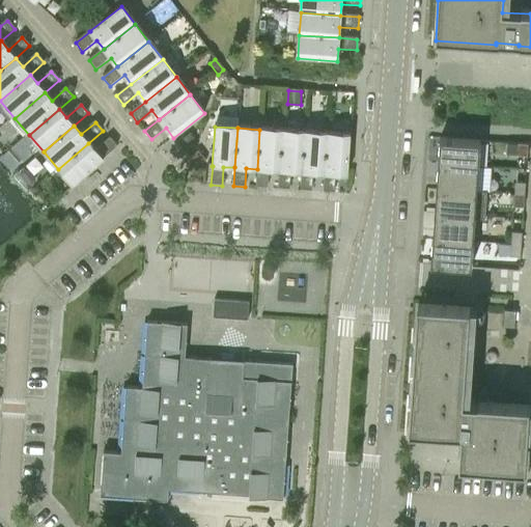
[(279,170),(282,131),(259,130),(257,169),(256,188),(267,189),(269,170),(279,170)]
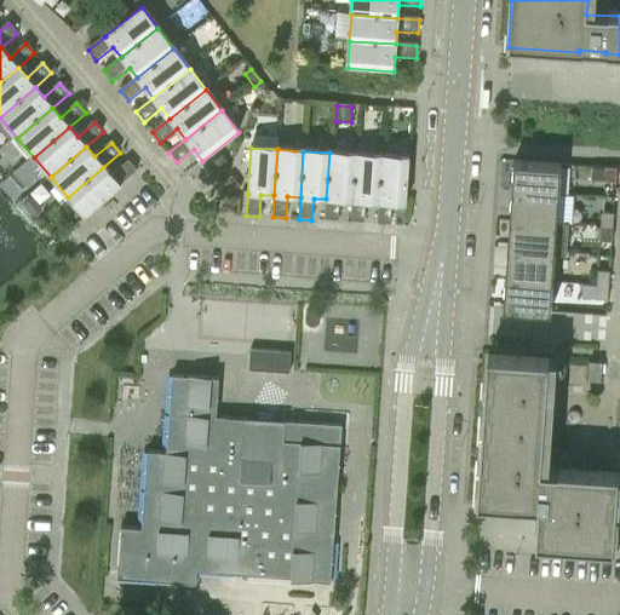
[(352,201),(356,155),(329,153),(326,199),(325,220),(338,222),(339,200),(352,201)]
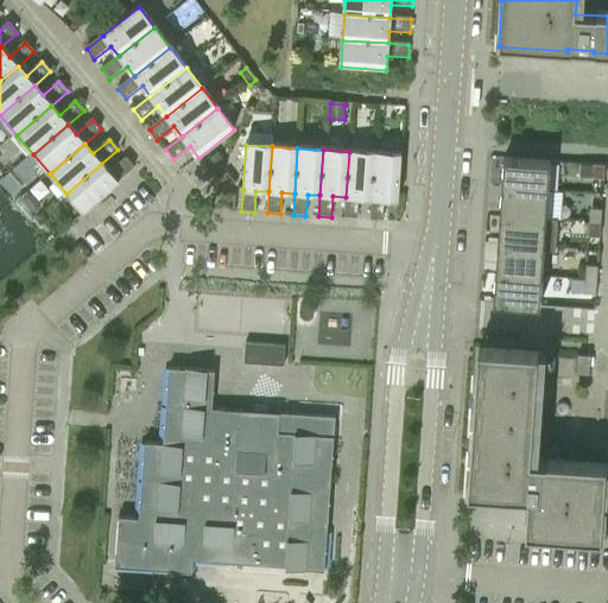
[(372,200),(374,153),(349,152),(346,197),(344,219),(358,220),(359,198),(372,200)]
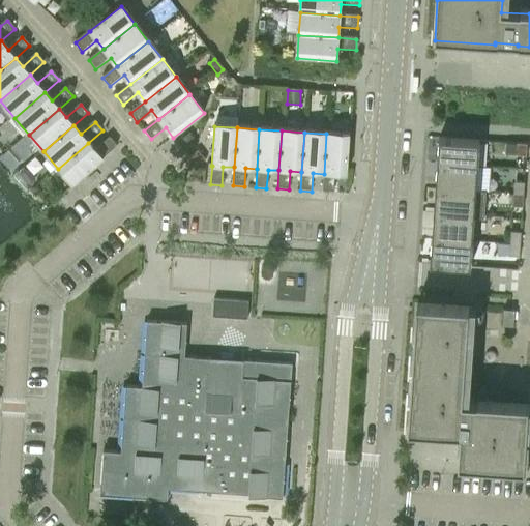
[(347,175),(350,136),(326,134),(324,174),(322,192),(333,193),(334,174),(347,175)]
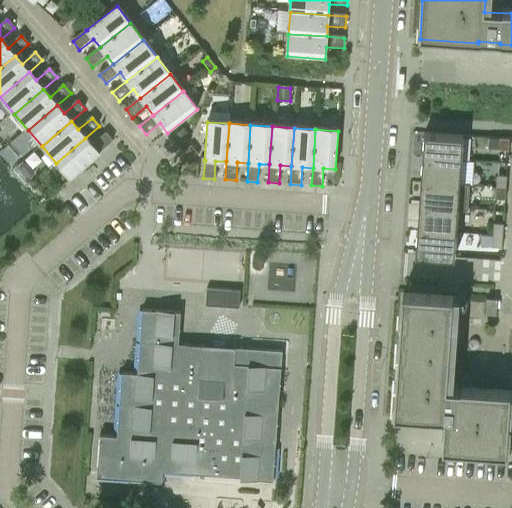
[(190,140),(183,131),(174,138),(181,147),(190,140)]
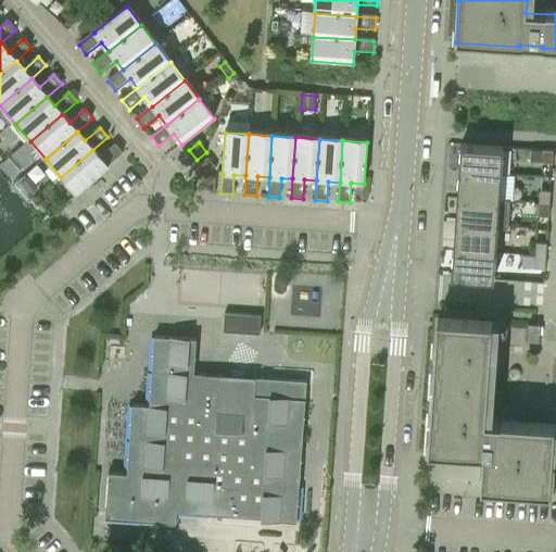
[(108,167),(123,154),(115,146),(100,159),(92,150),(61,177),(77,195),(109,167),(108,167)]
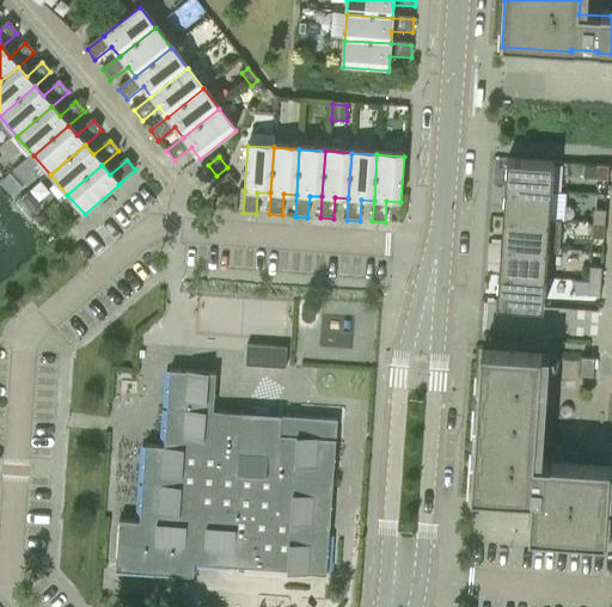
[(507,161),(505,191),(551,194),(554,165),(507,161)]
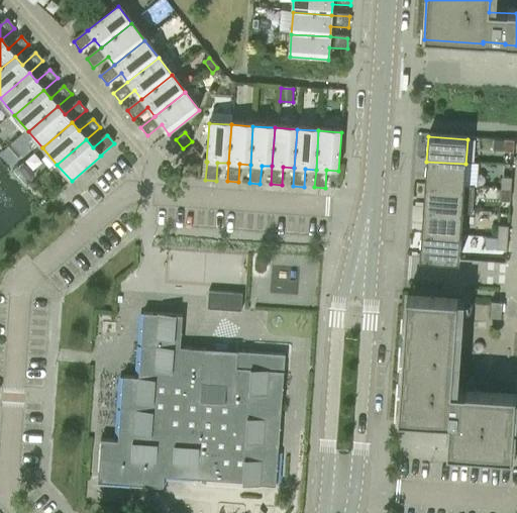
[(513,154),(514,142),(504,141),(503,154),(513,154)]
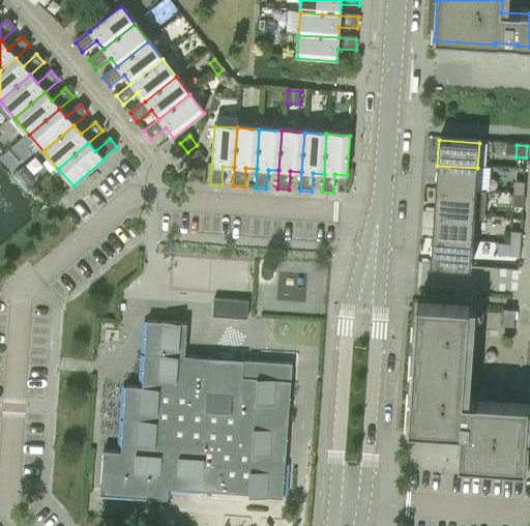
[(194,165),(197,169),(206,162),(199,152),(189,159),(194,165)]
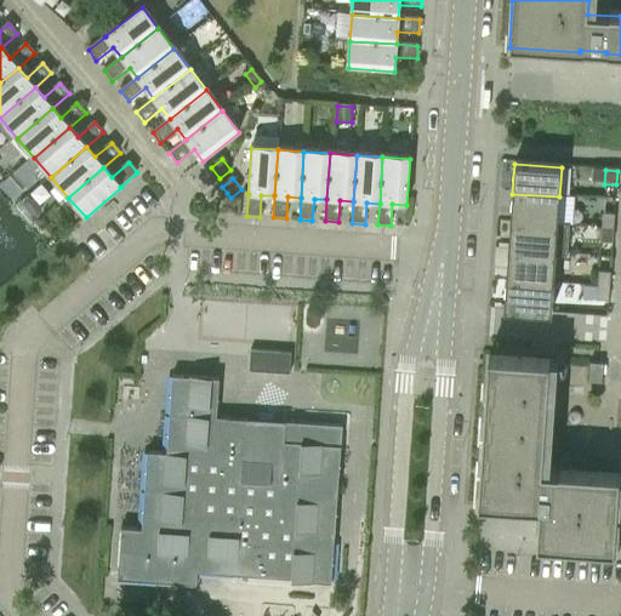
[(512,194),(510,223),(557,226),(559,197),(512,194)]
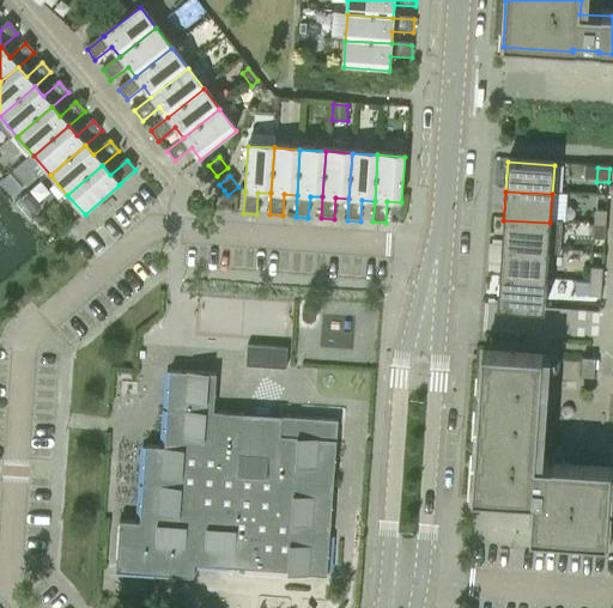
[(606,228),(606,213),(595,212),(594,226),(606,228)]
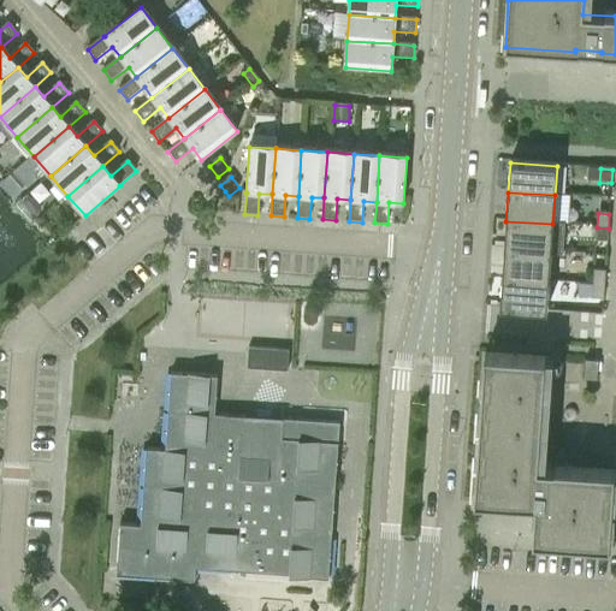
[(505,221),(504,250),(551,254),(562,255),(564,224),(552,224),(505,221)]
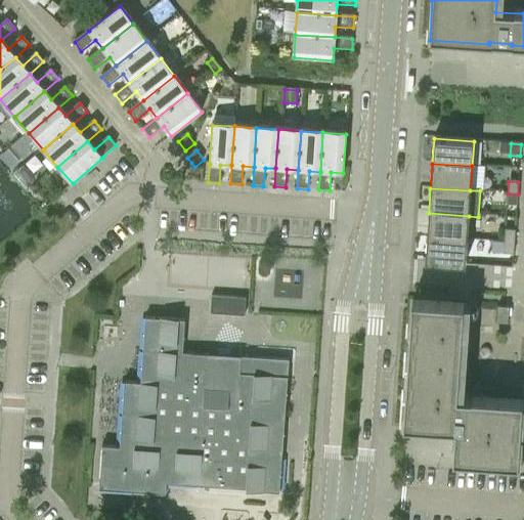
[(507,206),(517,206),(518,195),(508,193),(507,206)]
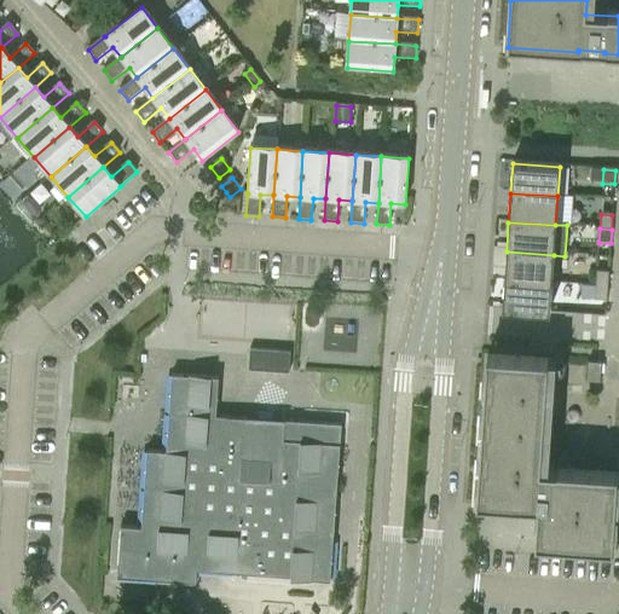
[(507,252),(504,281),(551,283),(554,255),(507,252)]
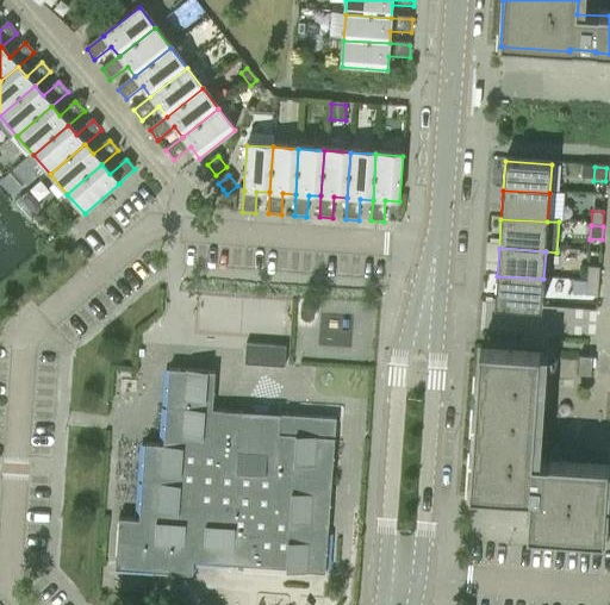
[(598,284),(599,269),(587,268),(587,282),(598,284)]
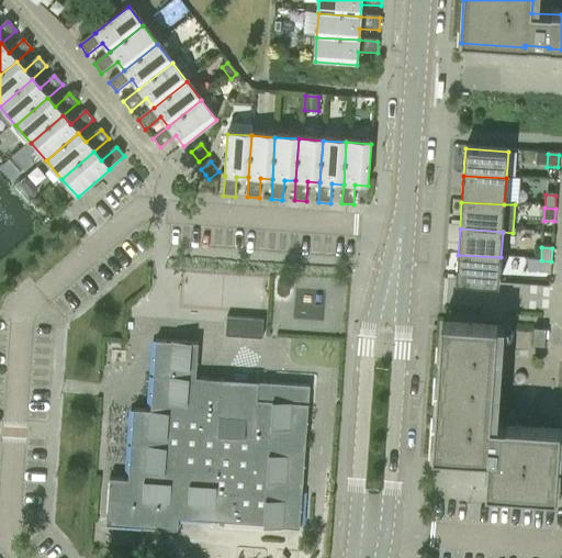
[(456,282),(498,285),(501,257),(458,255),(456,282)]
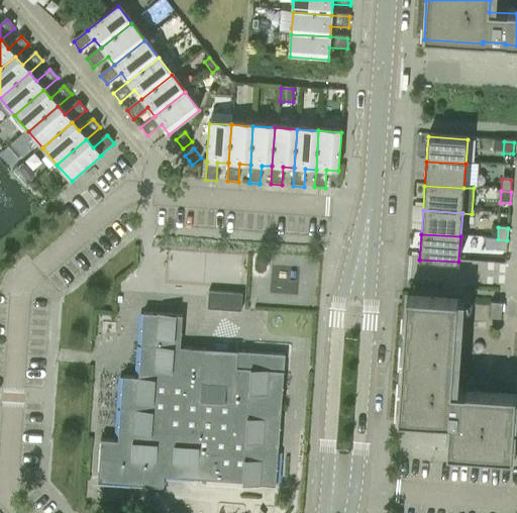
[(497,251),(506,251),(507,240),(498,239),(497,251)]
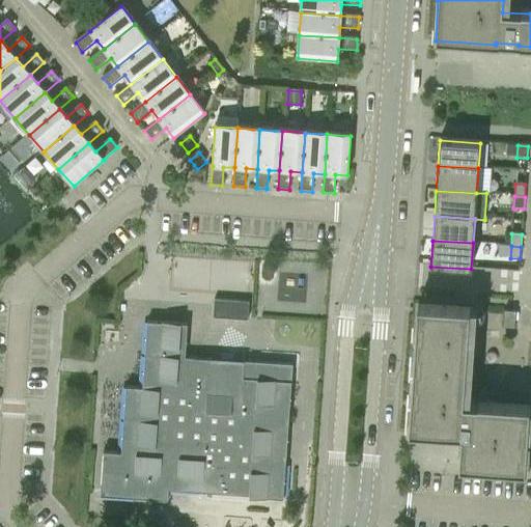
[(247,303),(238,303),(214,301),(213,320),(236,321),(246,322),(247,303)]
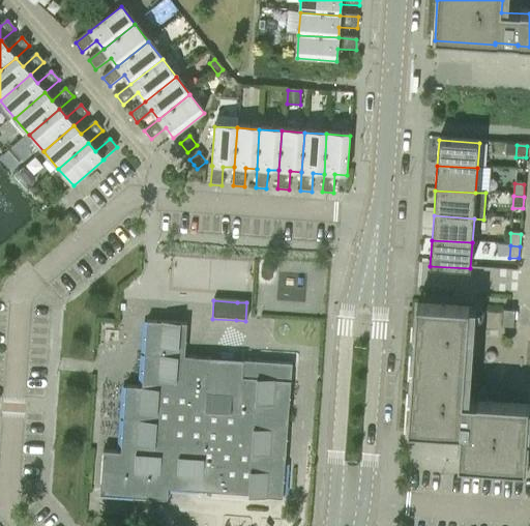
[(469,309),(458,308),(417,305),(408,432),(461,436),(458,466),(525,471),(529,406),(463,403),(469,309)]
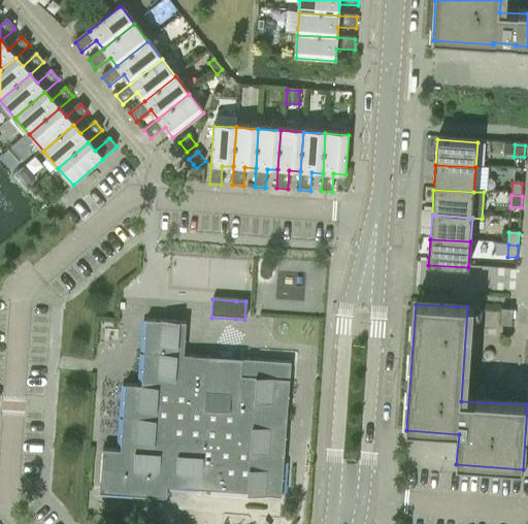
[(502,310),(502,314),(502,317),(501,327),(512,327),(513,310),(502,310)]
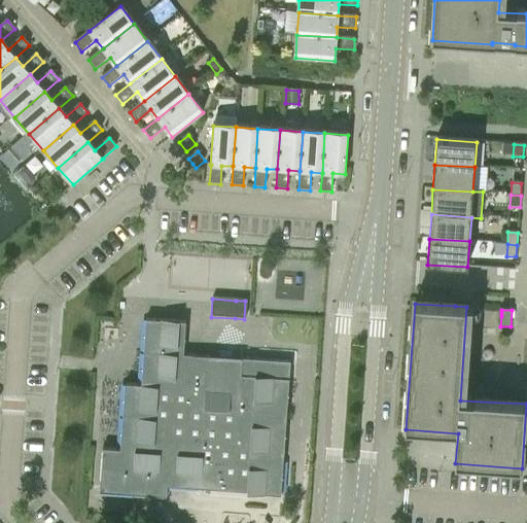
[(183,356),(186,323),(146,321),(141,386),(125,385),(120,451),(103,450),(100,493),(167,498),(168,488),(248,493),(248,494),(281,496),(290,363),(183,356)]
